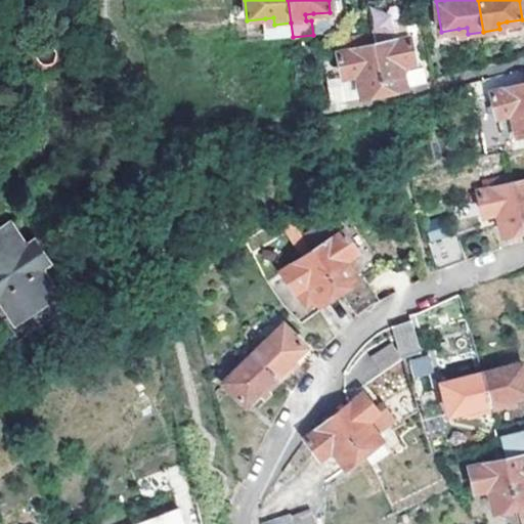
[(372,35),(374,46),(409,39),(406,28),(372,35)]
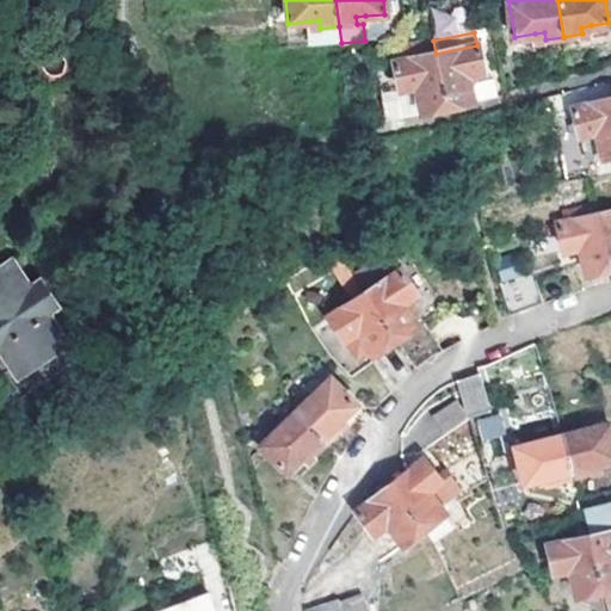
[(397,48),(401,62),(436,54),(433,41),(397,48)]
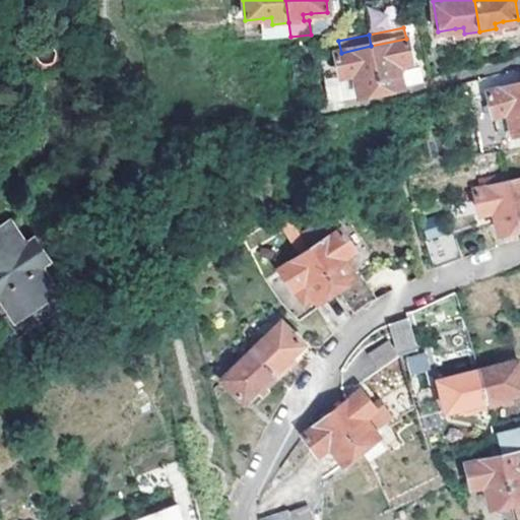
[(406,39),(371,46),(381,90),(394,87),(401,85),(398,73),(398,71),(401,66),(411,64),(406,39)]
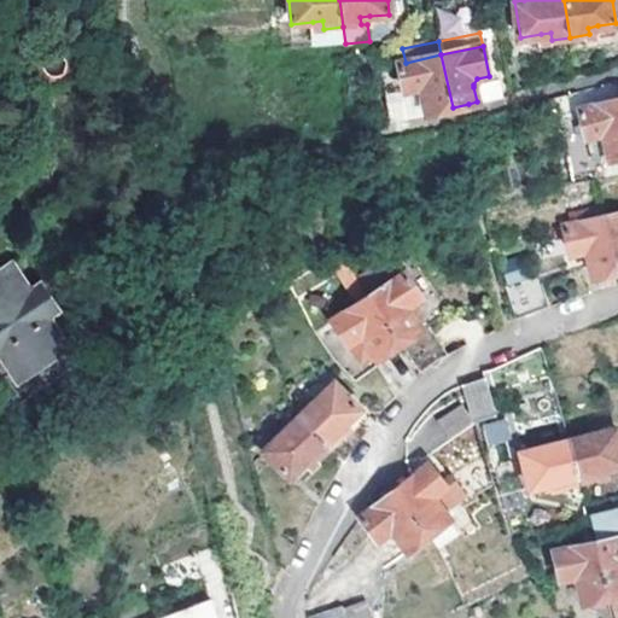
[(441,54),(406,63),(398,64),(406,94),(417,92),(423,97),(426,114),(435,111),(453,108),(441,54)]
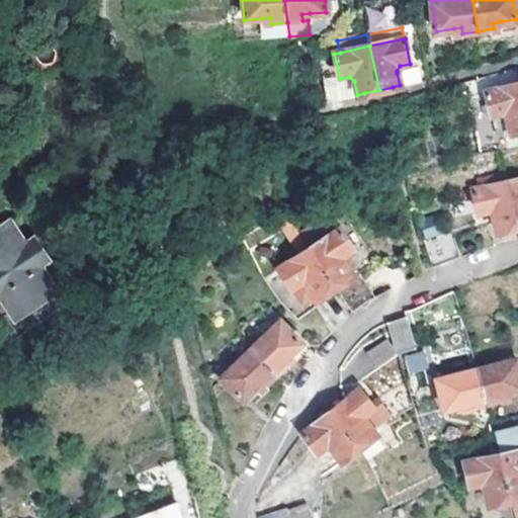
[(400,85),(422,81),(419,68),(397,73),(400,85)]
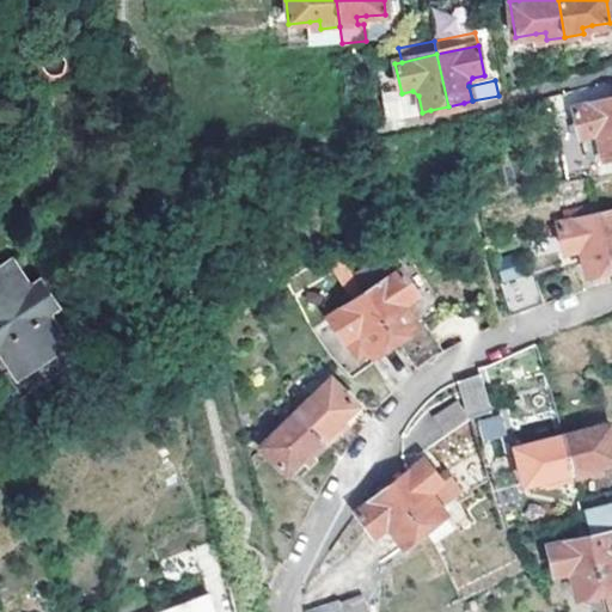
[(387,120),(422,112),(418,96),(412,91),(402,93),(383,98),(387,120)]
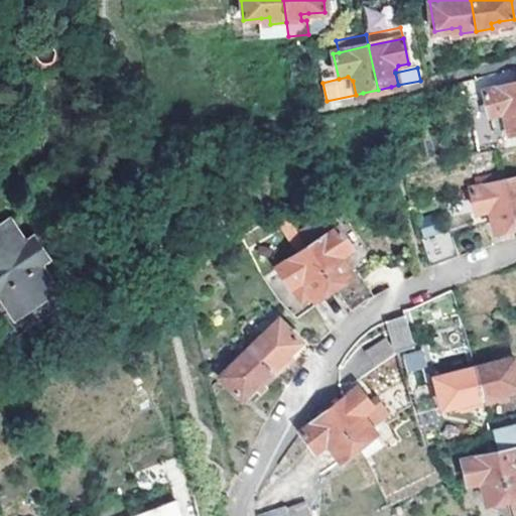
[(515,131),(515,83),(484,91),(482,80),(467,84),(471,103),(487,100),(490,115),(498,113),(504,117),(509,134),(515,131)]
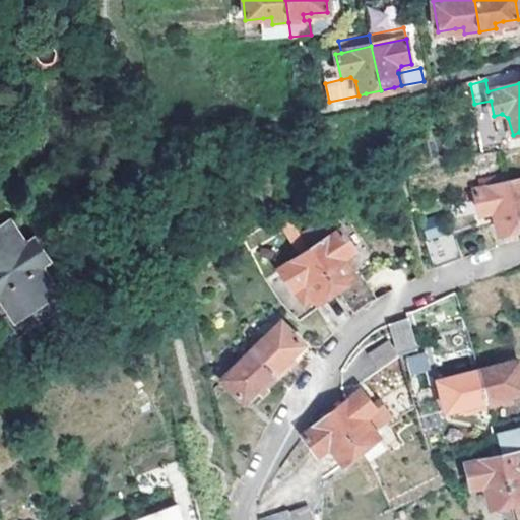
[(519,180),(517,181),(511,182),(519,224),(519,180)]
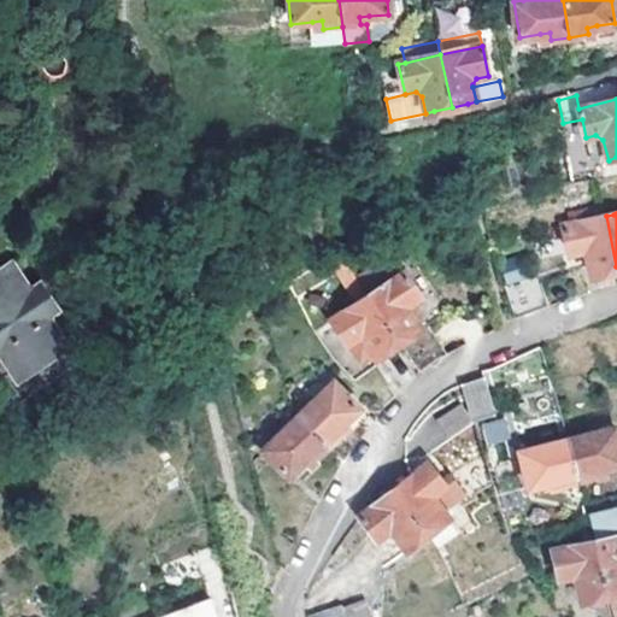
[(616,266),(606,216),(553,228),(556,241),(565,239),(569,256),(579,253),(585,257),(589,276),(616,270),(616,266)]
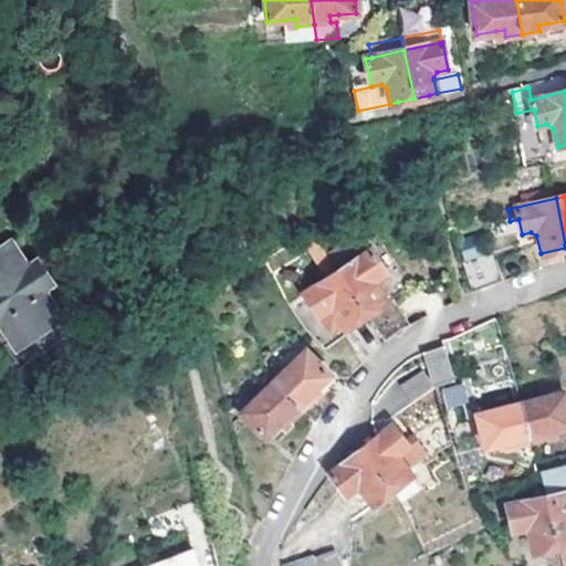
[(0,318),(13,341),(6,346),(0,348),(0,358),(4,367),(73,325),(48,285),(55,280),(46,265),(39,271),(30,258),(16,234),(0,243),(0,318)]
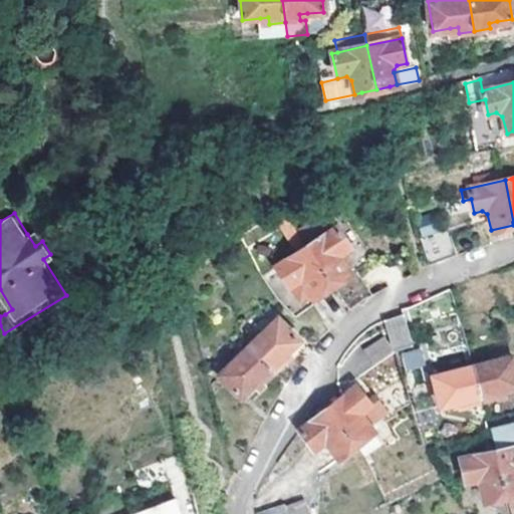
[(306,246),(335,227),(327,214),(298,234),(306,245),(306,246)]
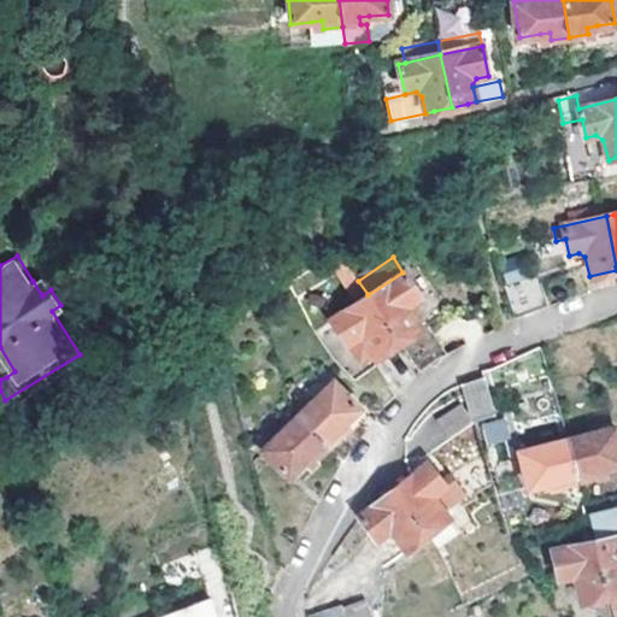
[(345,259),(327,260),(338,277),(351,269),(345,259)]
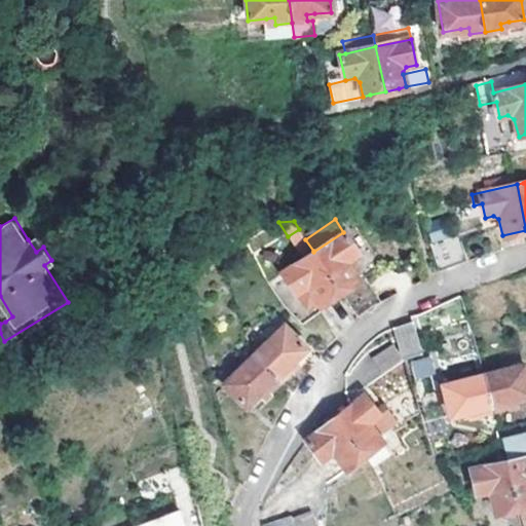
[(340,292),(358,320),(372,309),(381,303),(364,276),(358,280),(348,265),(350,258),(358,254),(343,232),(313,252),(340,292)]
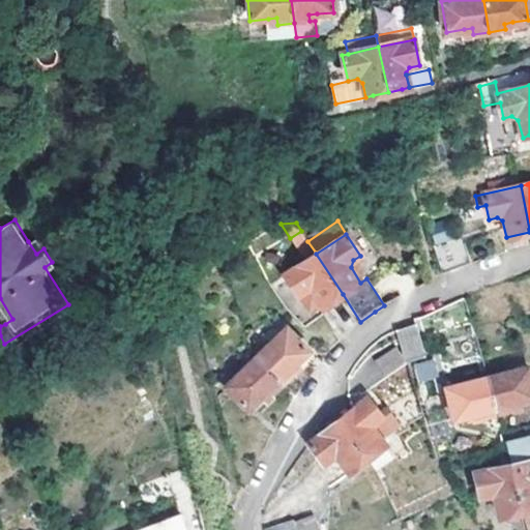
[(35,237),(28,241),(36,254),(43,248),(35,237)]
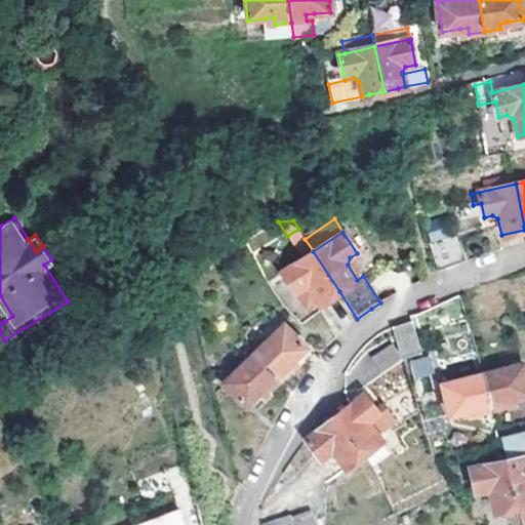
[(458,235),(430,246),(440,272),(468,260),(458,235)]
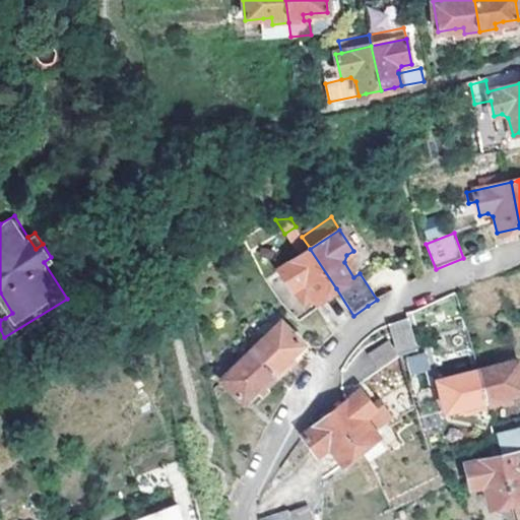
[(299,305),(312,297),(315,302),(336,288),(310,249),(310,248),(298,255),(276,268),(290,290),(299,305)]
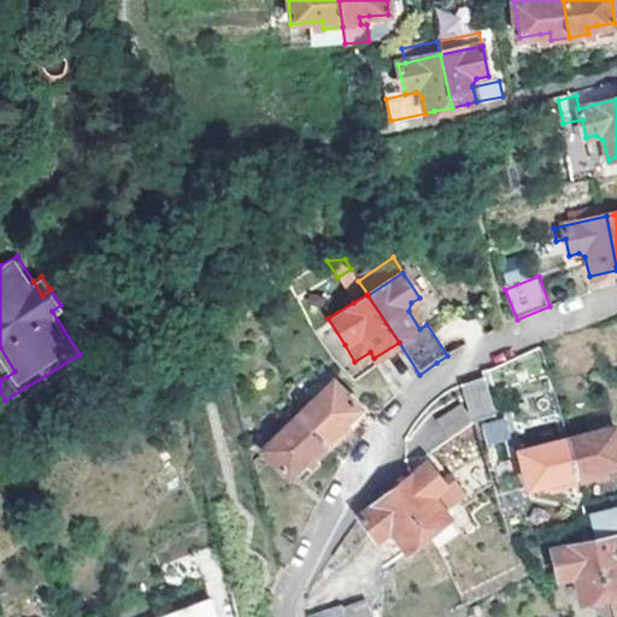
[(15,371),(0,347),(0,368),(6,377),(15,371)]
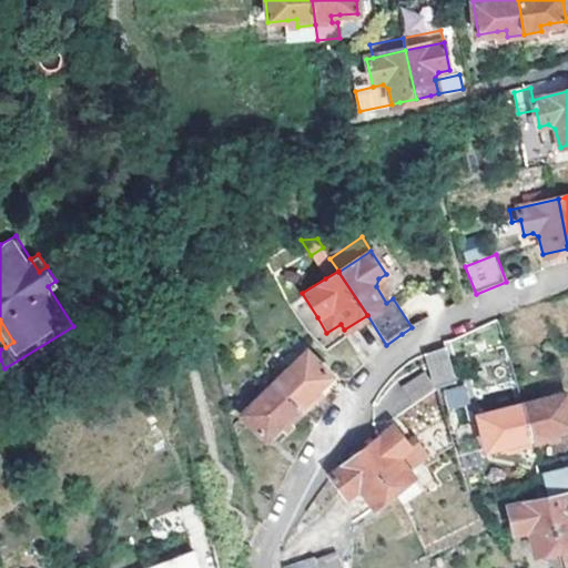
[(310,394),(316,388),(330,375),(306,352),(274,382),(303,412),(315,399),(310,394)]
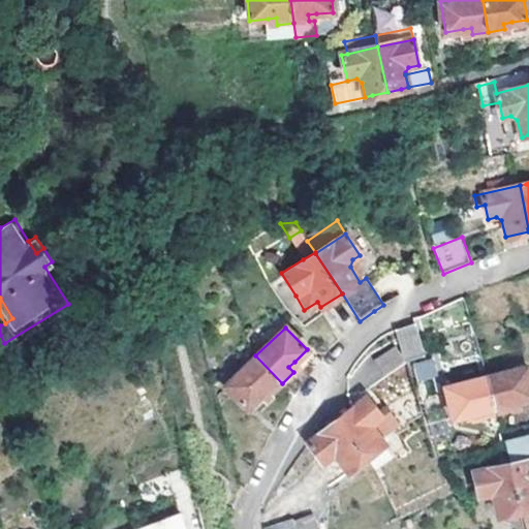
[(411,328),(391,336),(400,360),(419,352),(411,328)]
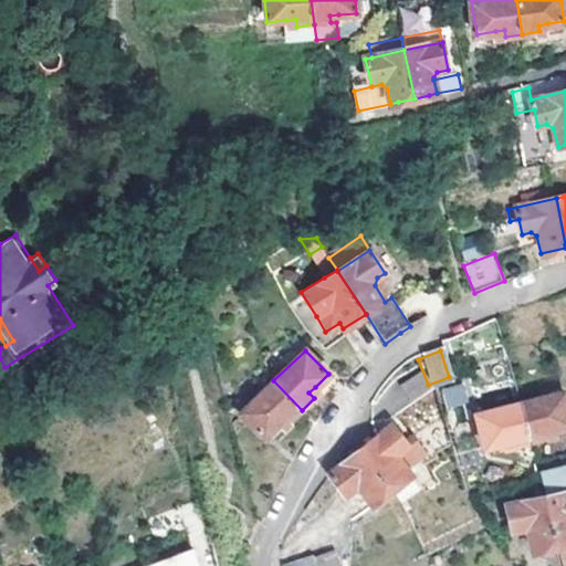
[(273,380),(240,413),(264,438),(279,423),(284,418),(289,422),(302,410),(273,380)]
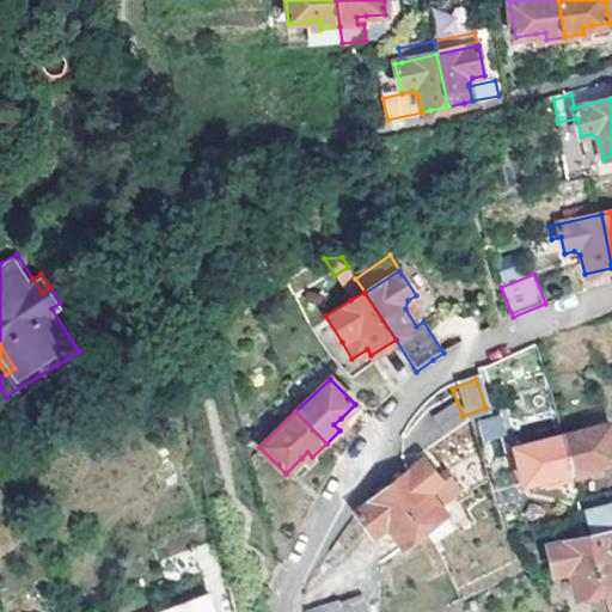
[(499,414),(476,421),(483,444),(507,435),(499,414)]
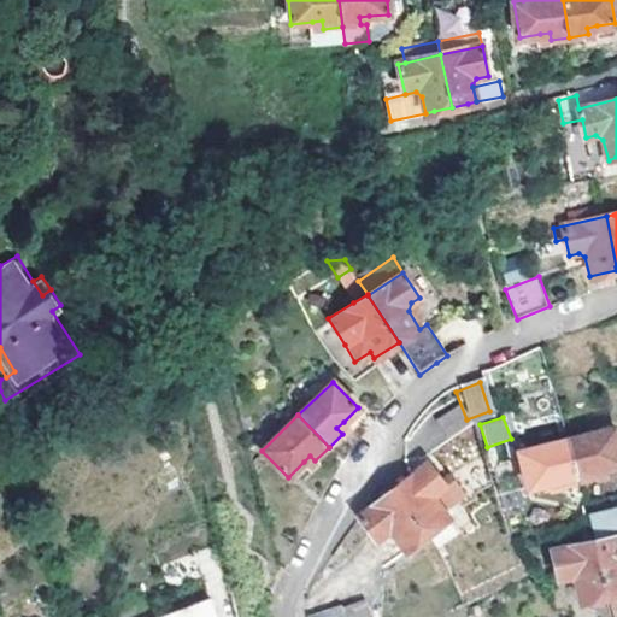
[(336,428),(342,434),(350,427),(344,422),(336,428)]
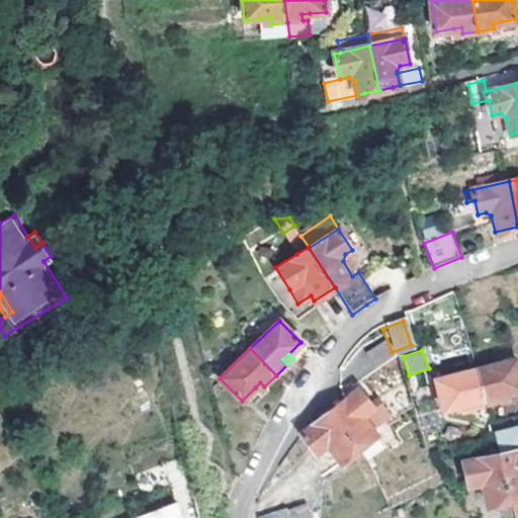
[(517,359),(479,368),(488,403),(488,404),(492,403),(503,400),(502,393),(510,392),(517,389),(517,359)]
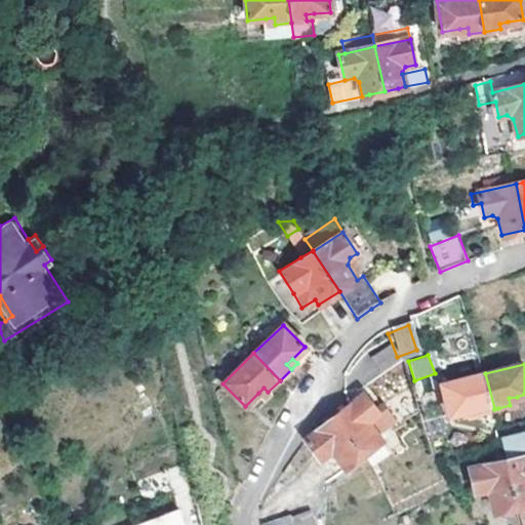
[(452,412),(470,408),(478,407),(480,412),(494,409),(494,408),(485,373),(445,382),(452,412)]
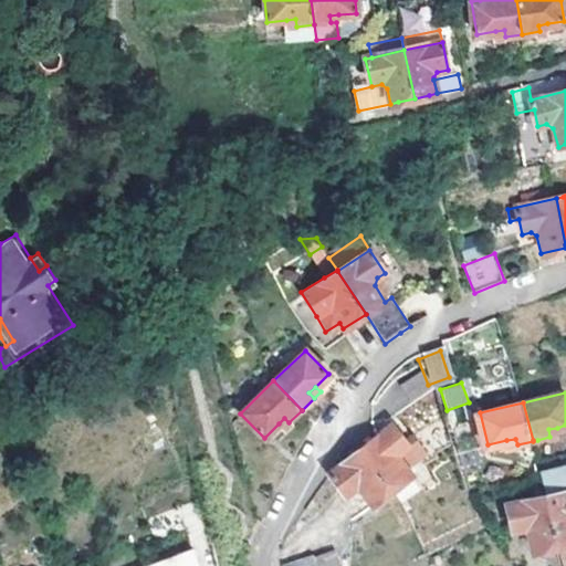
[(284,418),(279,423),(283,428),(289,422),(284,418)]
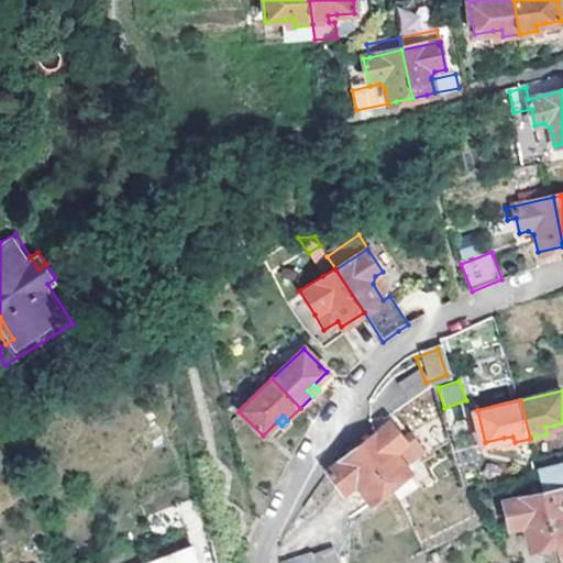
[(389,424),(377,434),(359,449),(390,488),(409,474),(397,459),(398,451),(407,444),(389,424)]
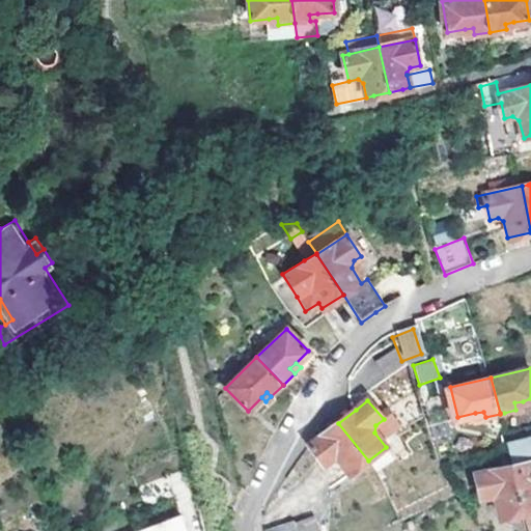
[(524,409),(523,401),(514,402),(515,410),(524,409)]
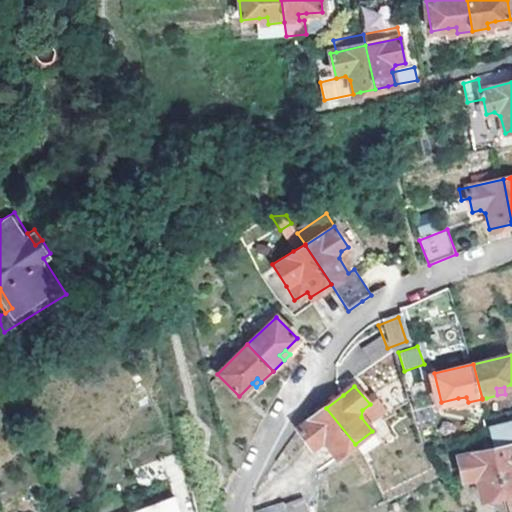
[(310,420),(298,430),(313,449),(321,443),(325,444),(337,457),(355,444),(326,408),(310,420)]
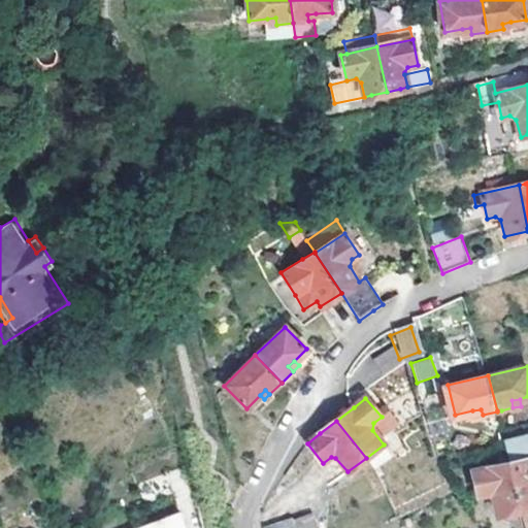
[(527,435),(505,441),(510,463),(520,510),(527,508),(527,435)]
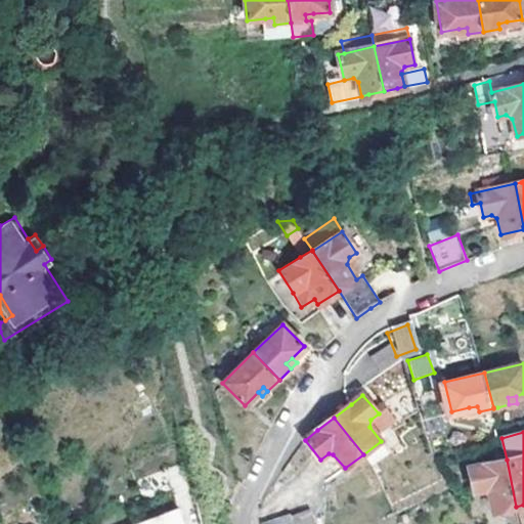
[(492,512),(516,507),(507,460),(471,467),(476,491),(484,490),(489,493),(492,512)]
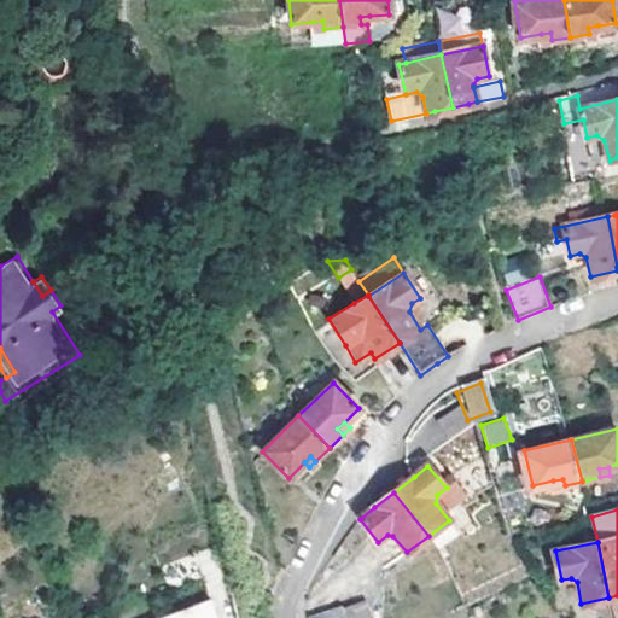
[(368,617),(363,600),(342,608),(344,617),(368,617)]
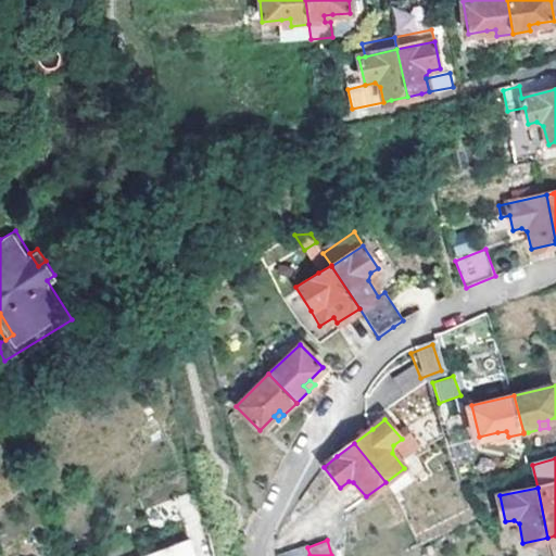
[(194,555),(189,541),(148,555),(194,555)]
